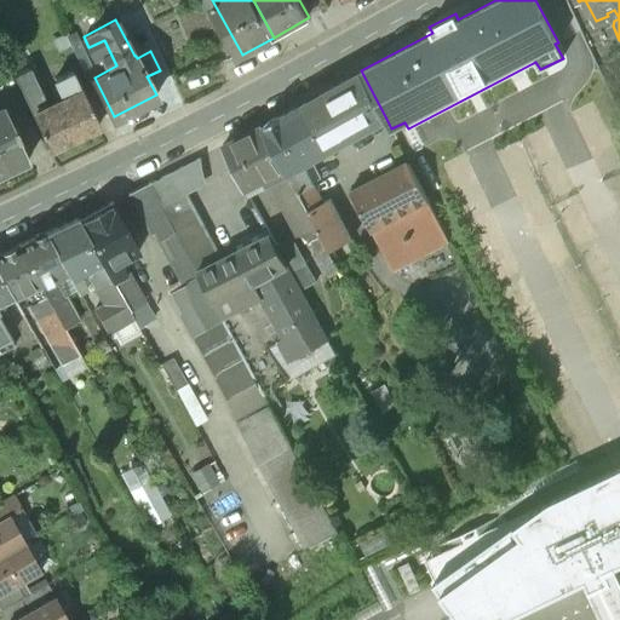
[(86,62),(73,29),(65,32),(70,42),(80,64),(86,62)]
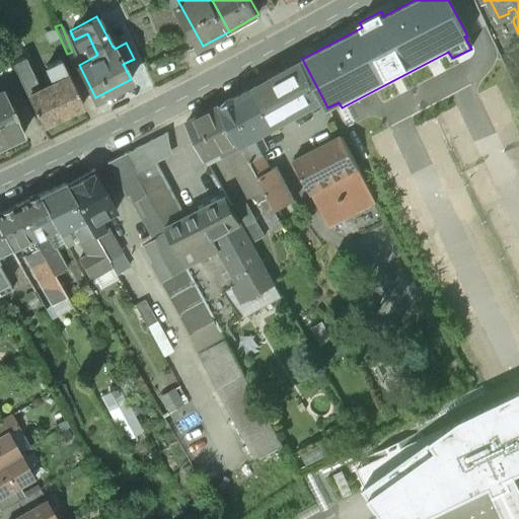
[(55,26),(42,32),(46,41),(59,35),(55,26)]
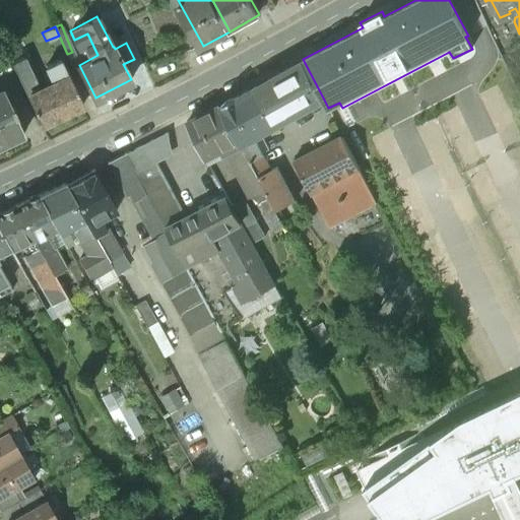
[(60,58),(46,65),(50,74),(41,79),(43,85),(38,87),(25,62),(36,57),(29,46),(25,48),(22,42),(5,51),(41,124),(82,105),(60,58)]
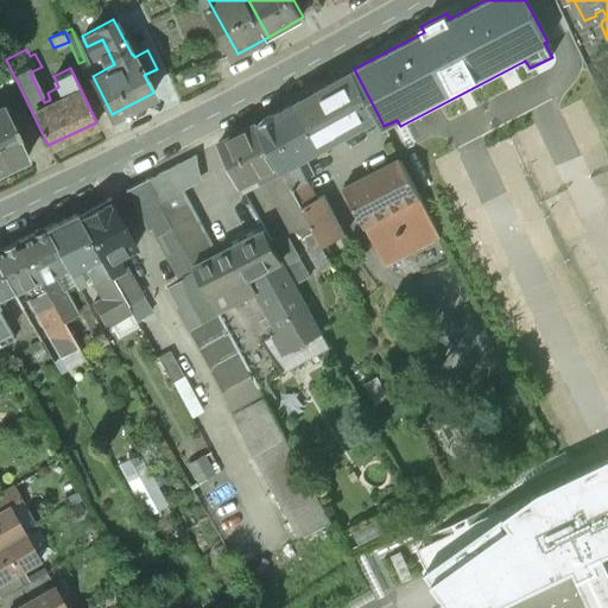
[(354,69),(299,100),(324,146),(379,116),(354,69)]
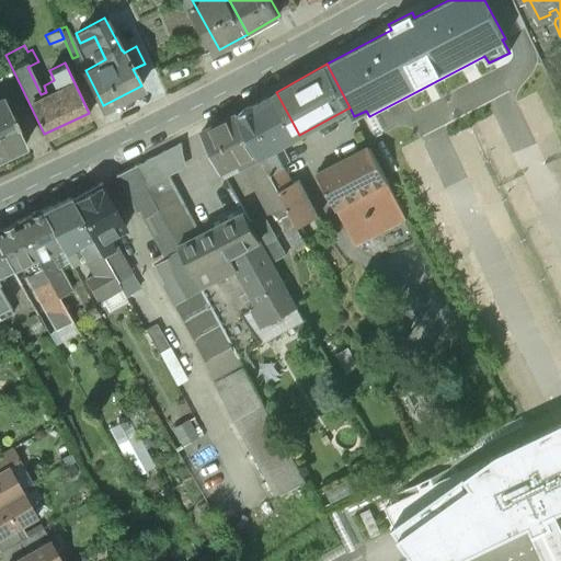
[(276,92),(238,113),(271,174),(284,167),(285,167),(275,148),(299,135),(276,92)]
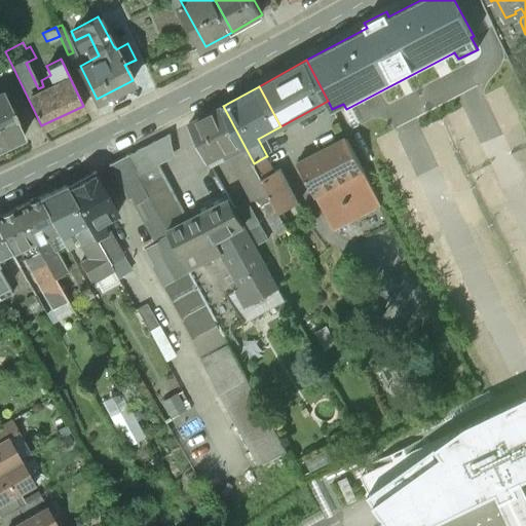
[(1,90),(0,90),(0,146),(24,135),(1,90)]
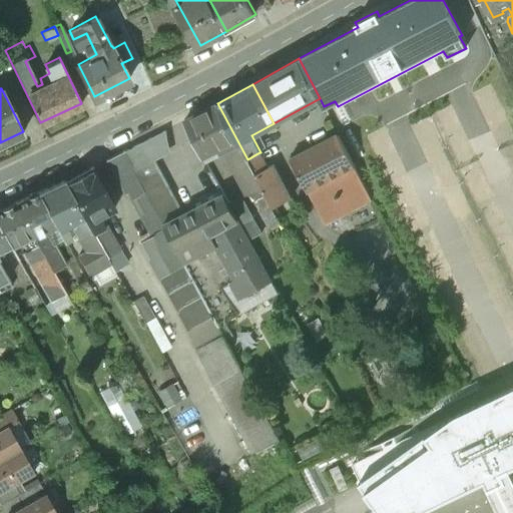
[(217,103),(185,119),(185,120),(184,120),(202,155),(217,148),(223,150),(246,194),(262,186),(247,159),(217,103)]
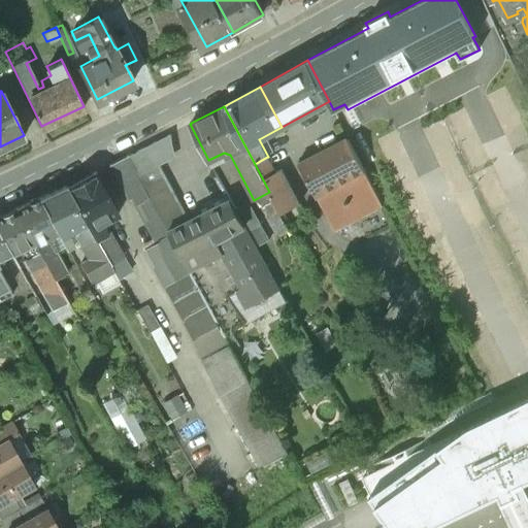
[(246,324),(230,295),(237,290),(243,287),(202,213),(190,220),(159,163),(174,155),(170,135),(172,135),(171,133),(128,155),(225,335),(246,324)]
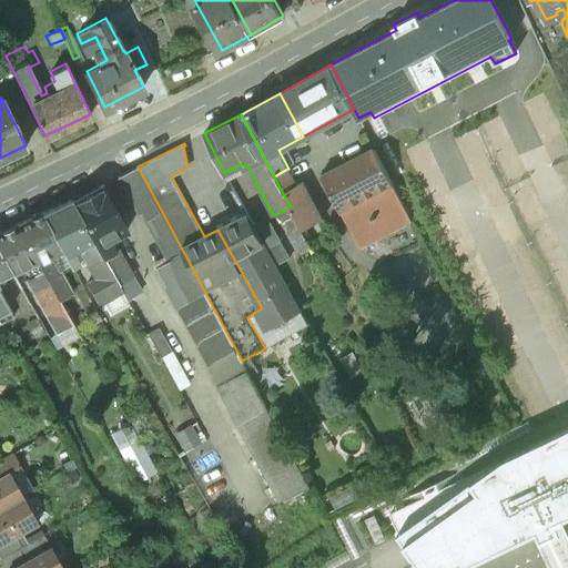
[(375,149),(324,174),(324,173),(322,174),(341,210),(348,206),(357,224),(374,215),(383,232),(411,217),(375,149)]
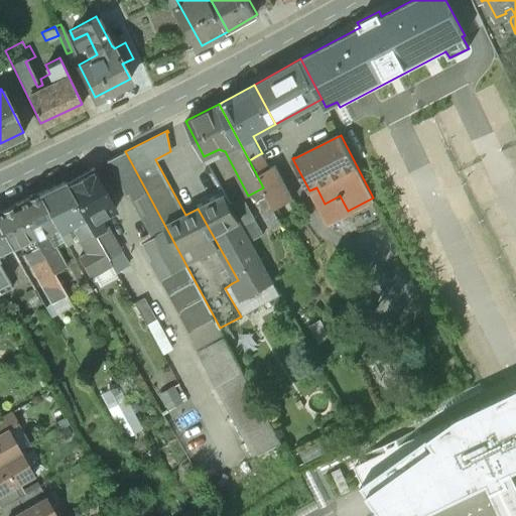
[(220,328),(125,151),(107,160),(125,194),(127,192),(152,238),(140,244),(254,457),(281,441),(220,328)]
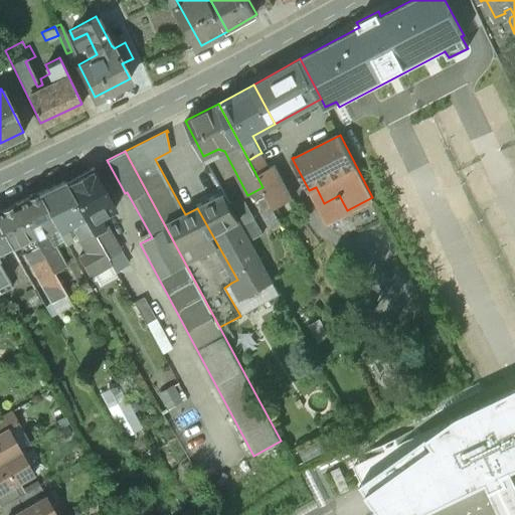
[(275,164),(269,168),(261,153),(248,160),(263,187),(267,195),(274,208),(293,198),(275,164)]
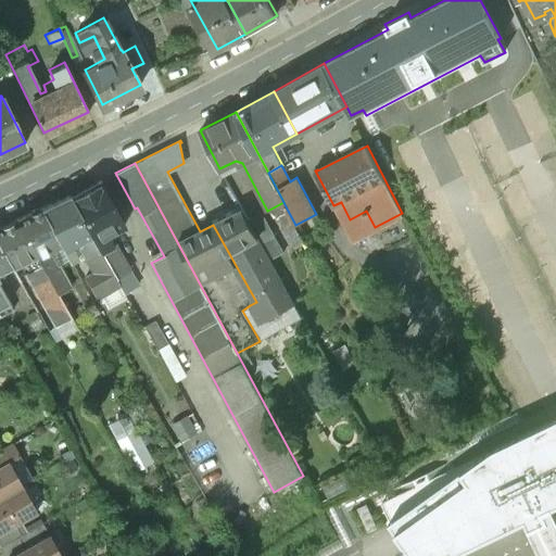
[(99,180),(70,197),(115,278),(128,270),(129,269),(114,242),(110,239),(106,234),(124,225),(99,180)]
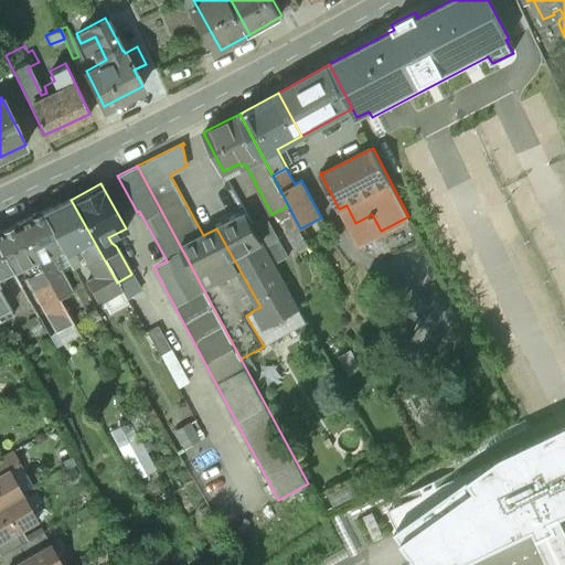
[(71,200),(70,198),(40,212),(63,252),(64,254),(70,251),(83,245),(85,249),(82,255),(96,278),(87,284),(99,305),(123,291),(117,283),(71,200)]
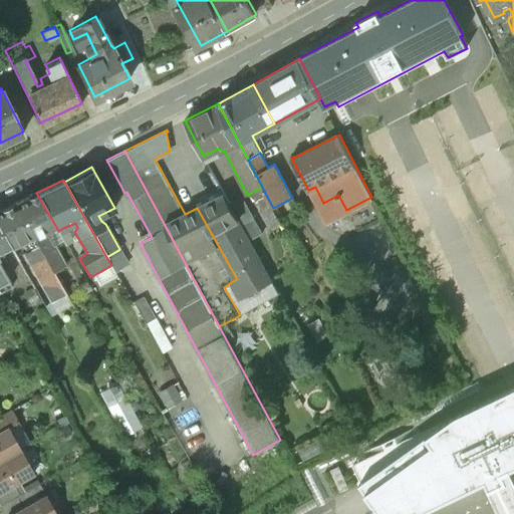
[(57,229),(36,193),(14,203),(32,235),(41,231),(51,226),(53,231),(57,229)]
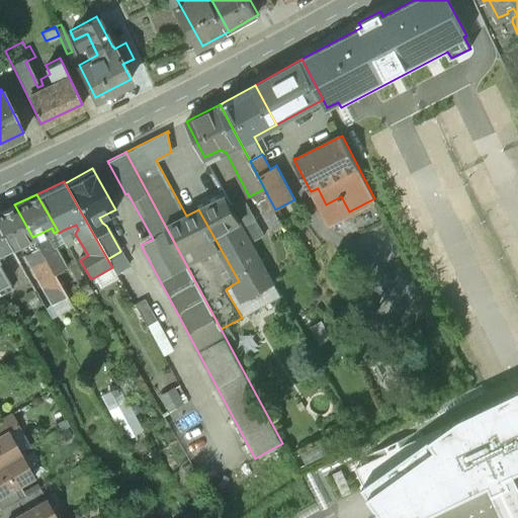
[(232,204),(227,195),(198,209),(239,281),(233,284),(243,300),(274,283),(255,249),(256,249),(252,242),(232,204)]
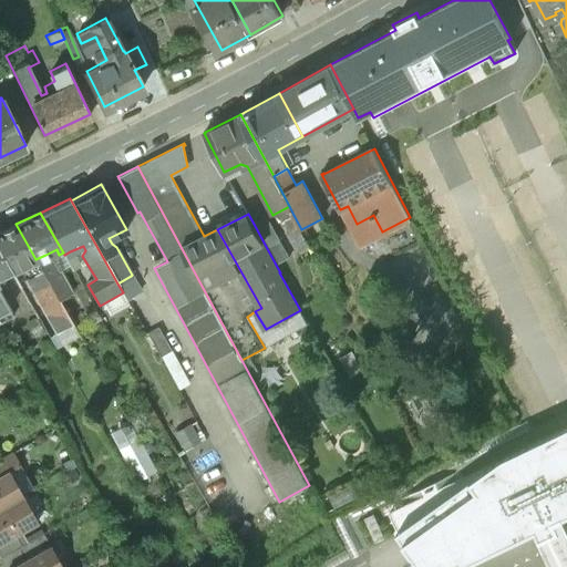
[(294,215),(282,220),(299,250),(310,245),(301,229),(294,215)]
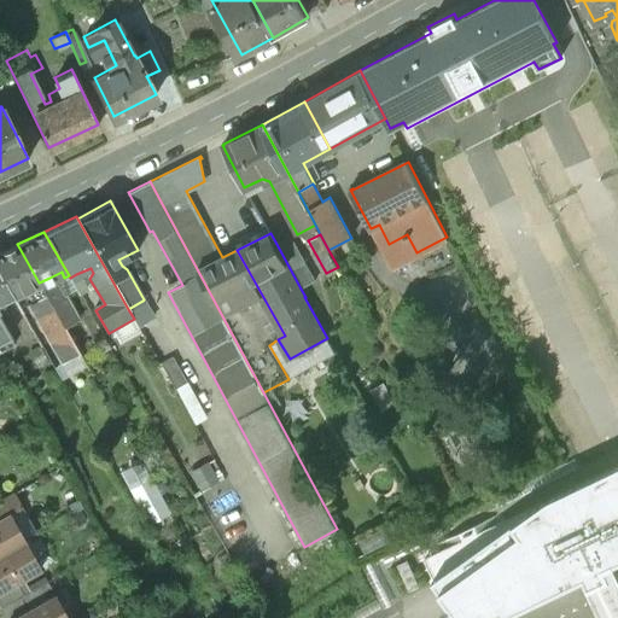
[(315,280),(291,237),(279,244),(278,243),(277,244),(301,289),(315,280)]
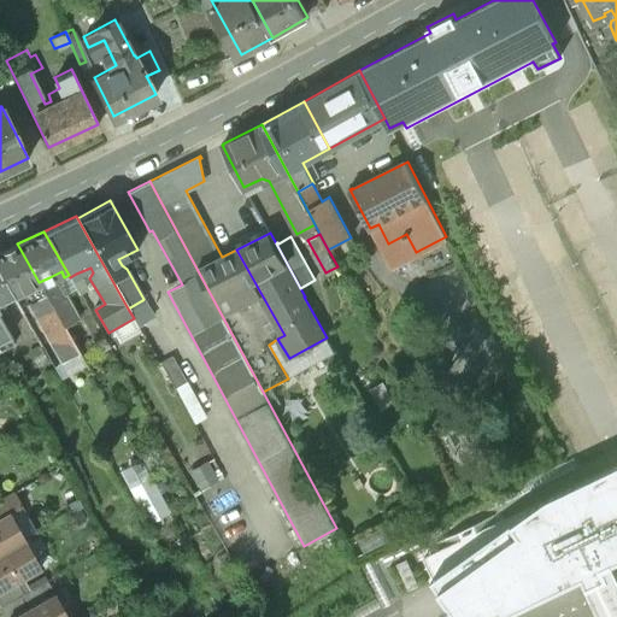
[(17,244),(0,251),(0,271),(12,294),(21,291),(62,362),(78,353),(39,282),(17,244)]
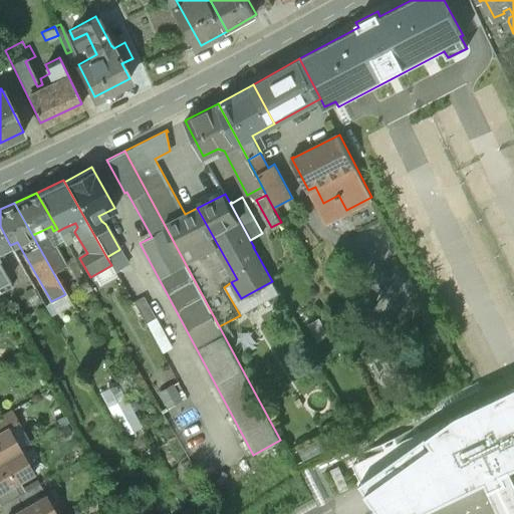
[(0,226),(0,249),(10,245),(0,226)]
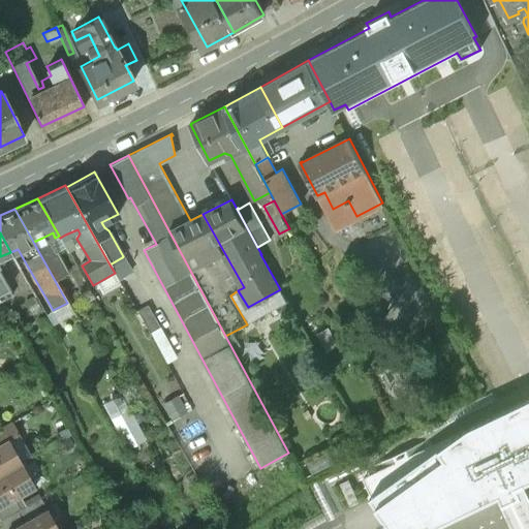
[(70,240),(65,235),(60,238),(67,249),(73,246),(70,240)]
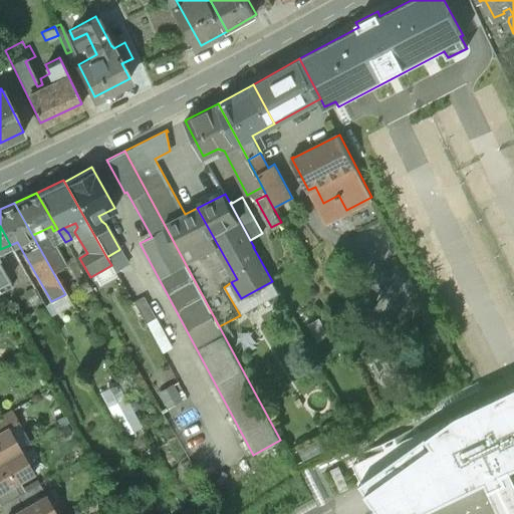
[(51,246),(41,231),(32,235),(63,289),(73,284),(62,266),(64,264),(53,245),(51,246)]
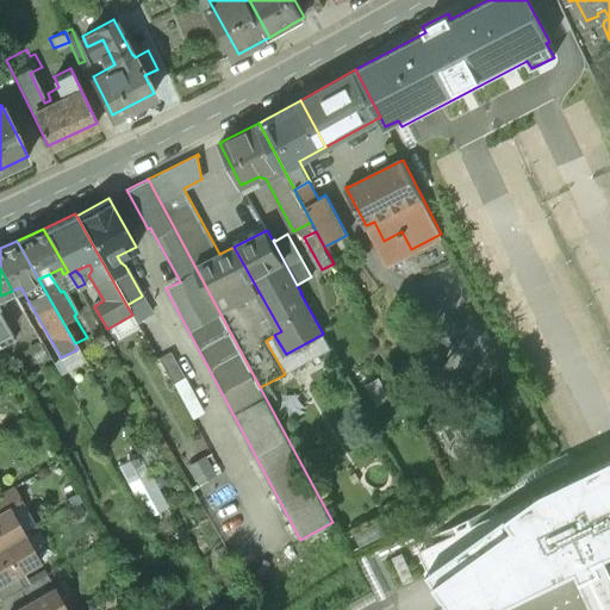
[(141,297),(126,305),(132,315),(136,322),(150,313),(141,297)]
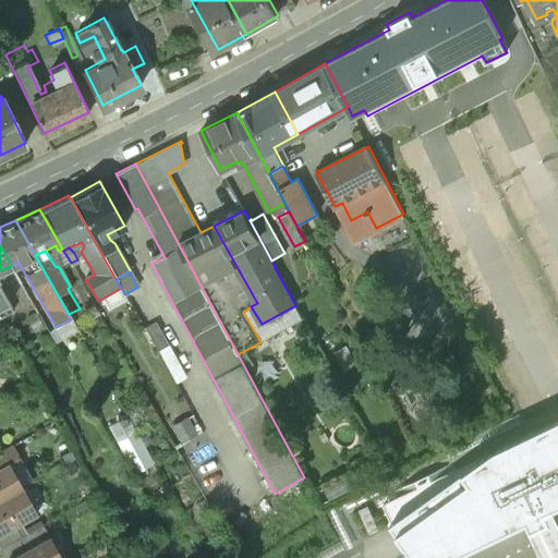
[(0,289),(0,315),(12,311),(0,289)]
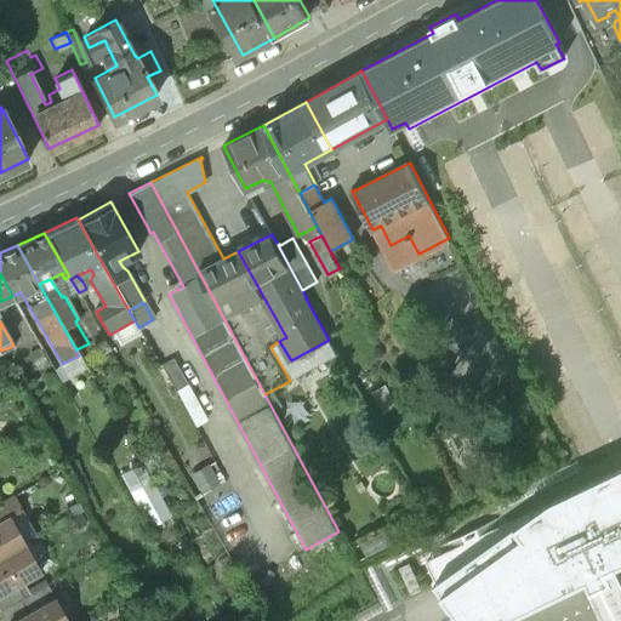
[(172,358),(160,365),(175,391),(187,383),(172,358)]
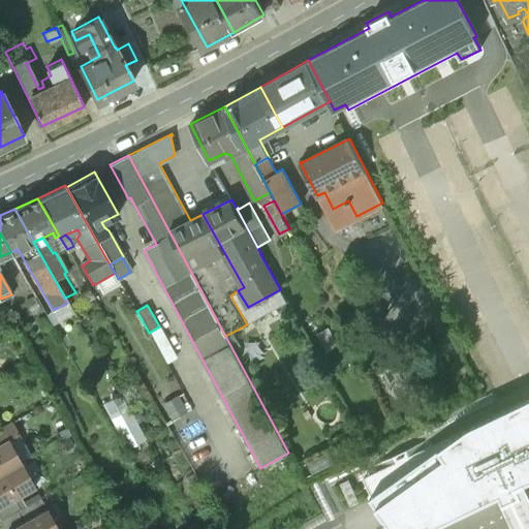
[(366,494),(383,528),(424,528),(498,490),(505,501),(523,492),(520,485),(528,478),(528,394),(476,419),(366,494)]
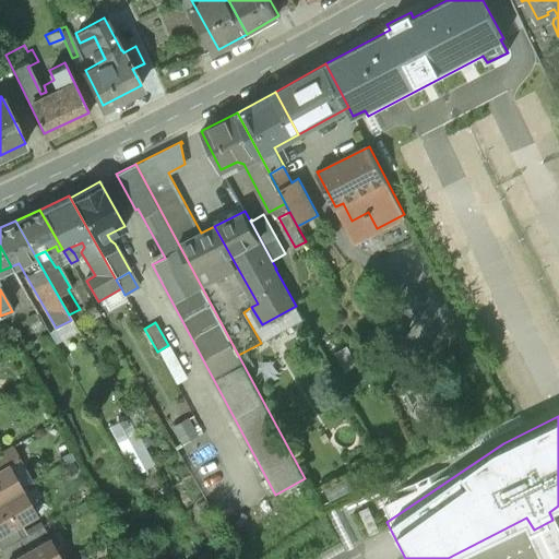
[(137,435),(118,444),(134,474),(153,464),(137,435)]
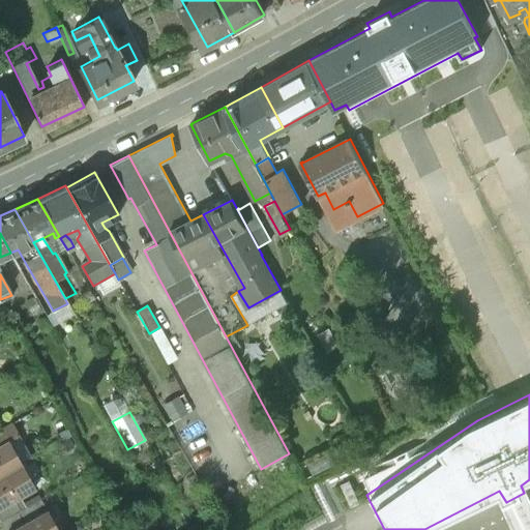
[(11,422),(0,428),(0,443),(7,439),(8,440),(18,434),(11,422)]
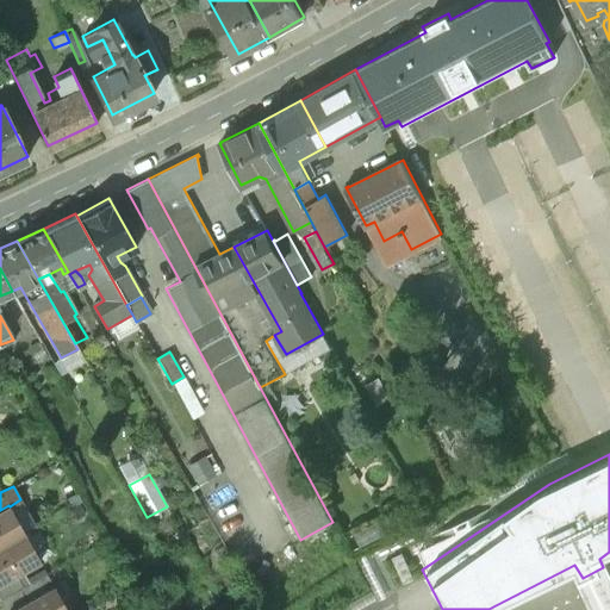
[(0,510),(0,547),(24,534),(23,531),(10,508),(10,506),(8,505),(0,510)]
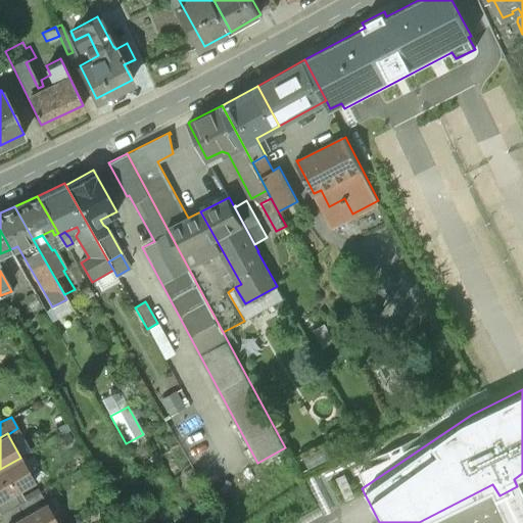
[(143,434),(126,443),(133,455),(149,445),(143,434)]
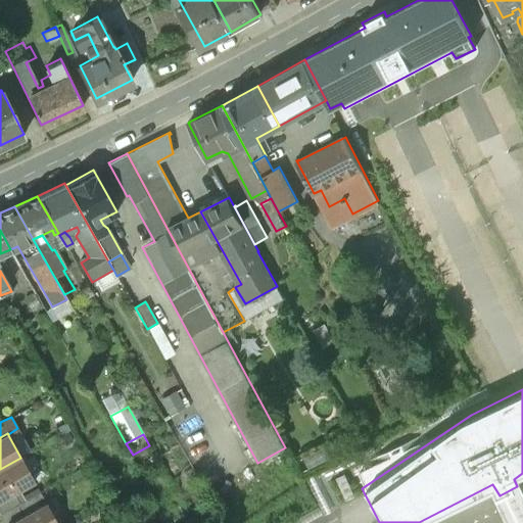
[(20,458),(0,469),(0,500),(34,481),(34,479),(33,479),(21,459),(20,458)]
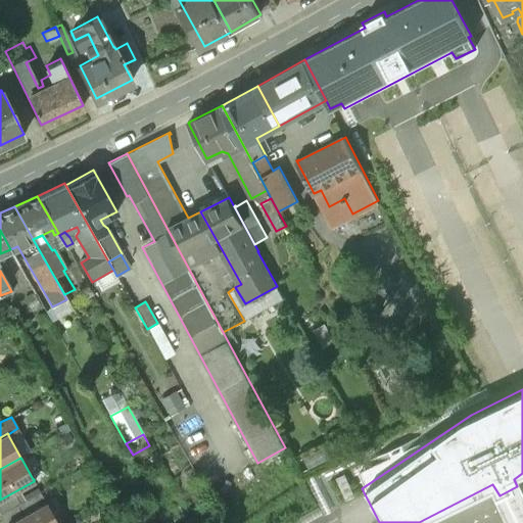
[(40,491),(0,514),(4,522),(8,522),(46,503),(40,491)]
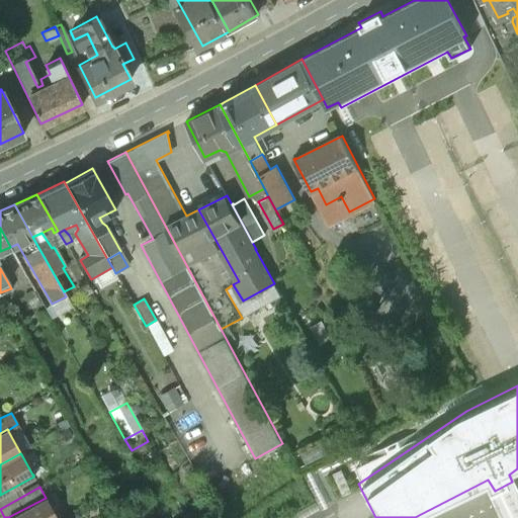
[(8,517),(56,517),(46,499),(46,498),(8,517)]
